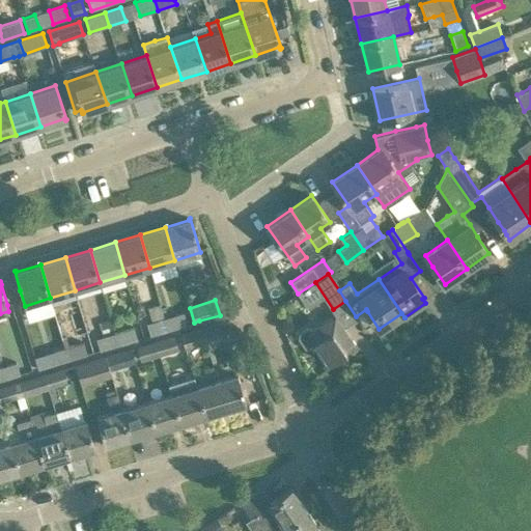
[(150,336),(169,331),(165,317),(164,317),(160,304),(147,308),(151,322),(146,323),(150,336)]
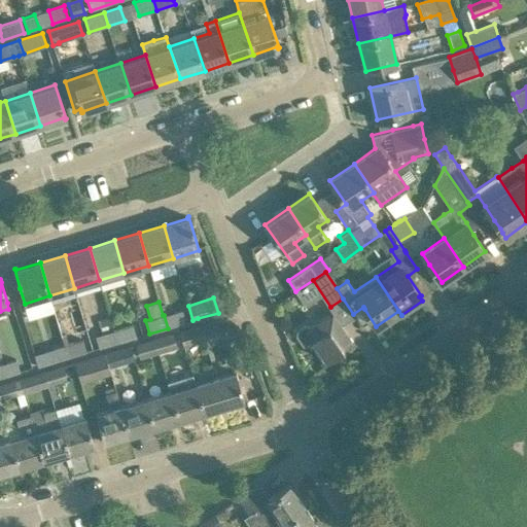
[(182,310),(164,315),(168,328),(185,322),(182,310)]
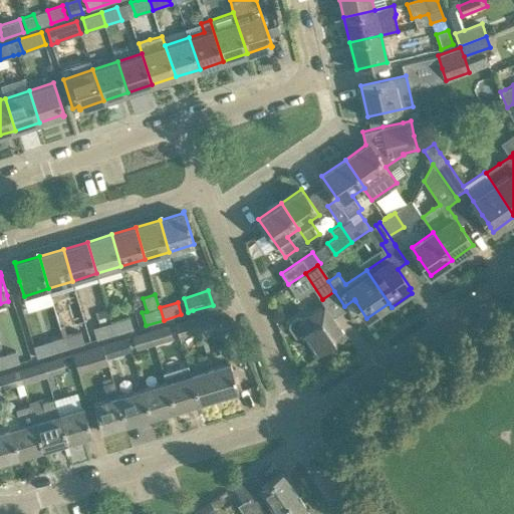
[(341,329),(323,303),(302,317),(297,316),(289,322),(289,327),(296,337),(304,331),(318,351),(335,339),(332,335),(341,329)]
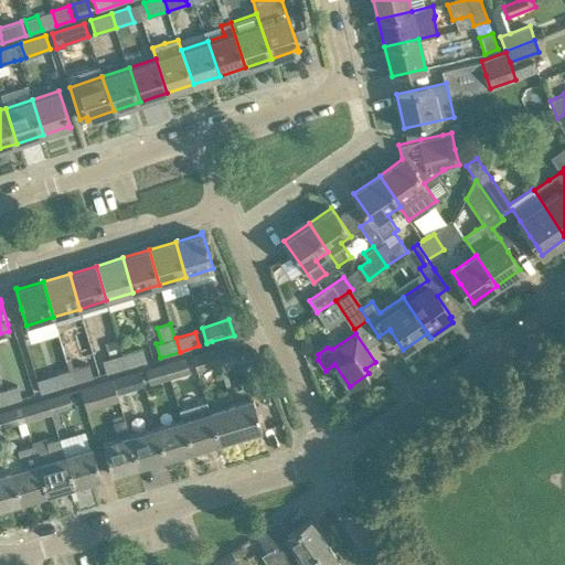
[(121,353),(123,352),(118,340),(106,343),(110,356),(102,360),(106,373),(126,368),(121,353)]
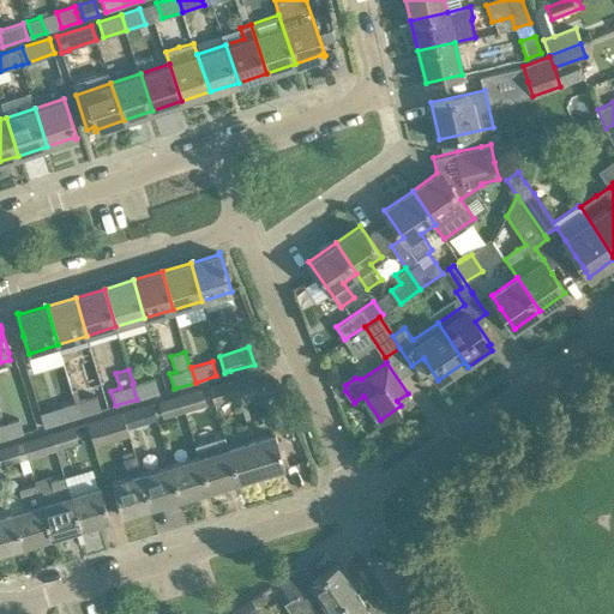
[(209,386),(214,402),(260,387),(257,372),(209,386)]
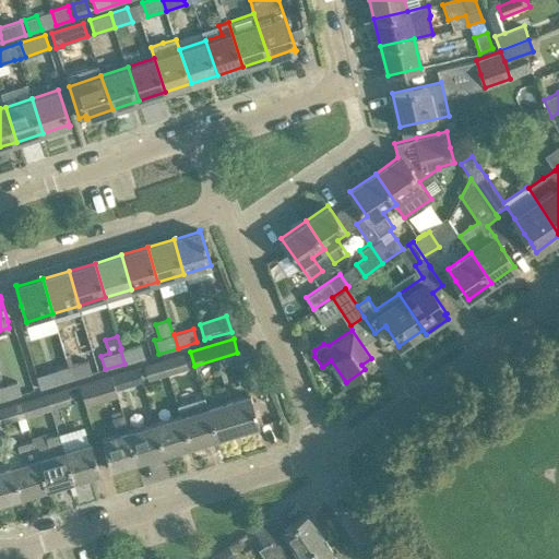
[(120,349),(125,364),(145,357),(141,343),(121,348),(120,349)]
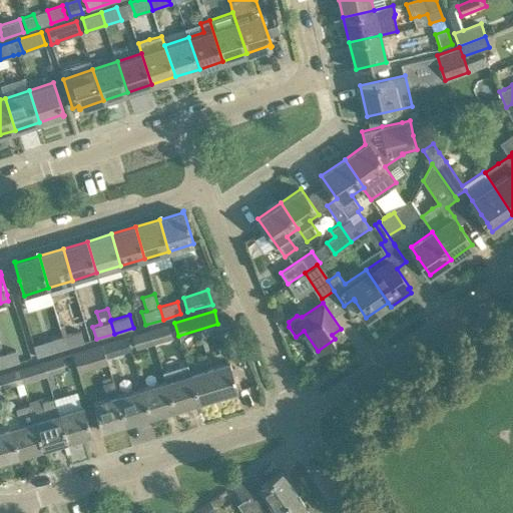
[(168,324),(150,330),(154,344),(172,338),(168,324)]
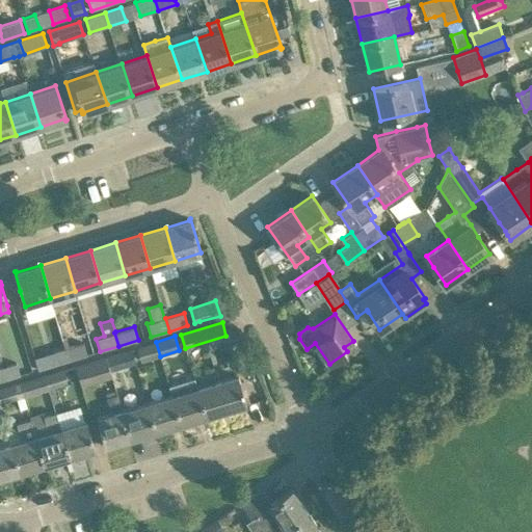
[(83,342),(64,348),(69,362),(87,355),(83,342)]
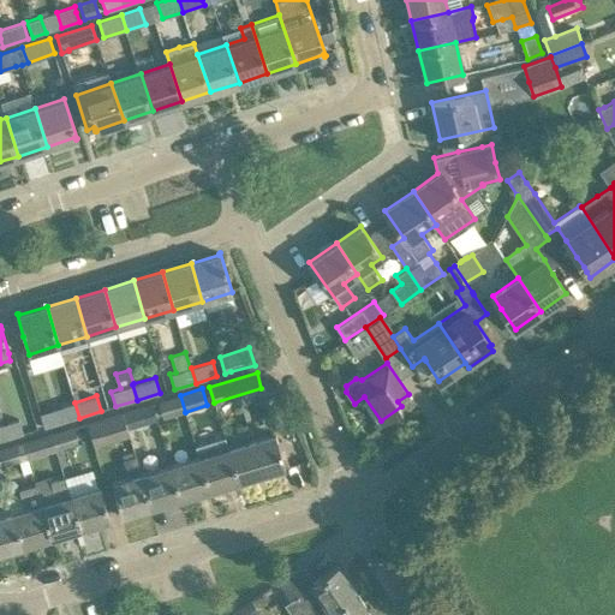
[(180,395),(159,401),(163,418),(185,412),(180,395)]
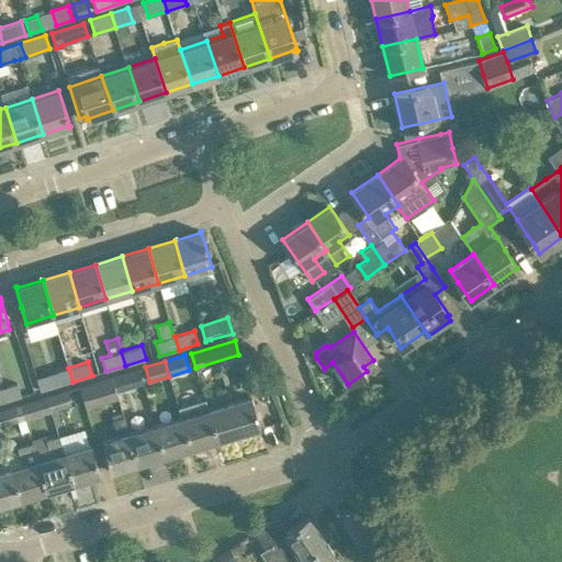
[(53,389),(72,382),(68,368),(48,373),(53,389)]
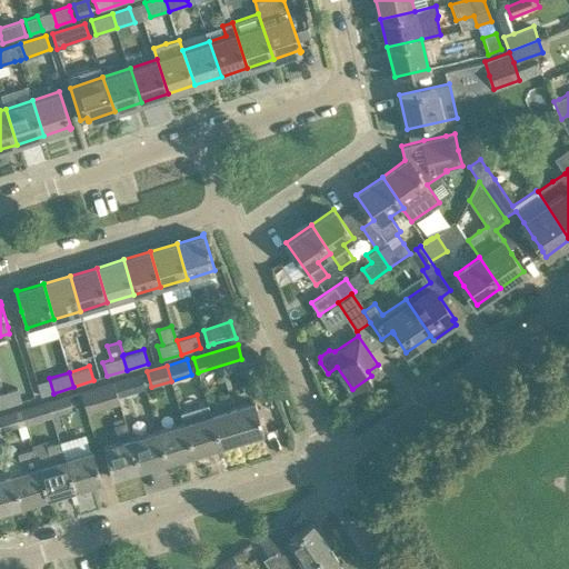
[(118,397),(138,390),(133,375),(112,381),(118,397)]
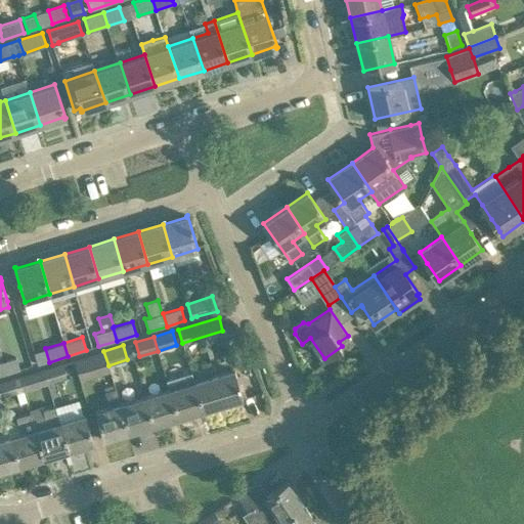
[(103,351),(74,360),(80,381),(111,372),(108,365),(103,351)]
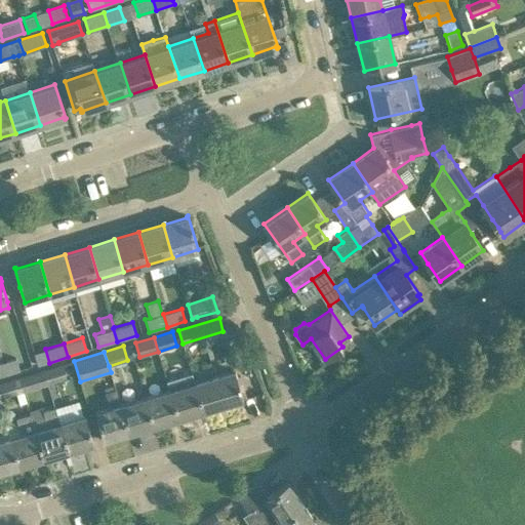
[(16,358),(0,362),(0,374),(1,377),(21,371),(16,358)]
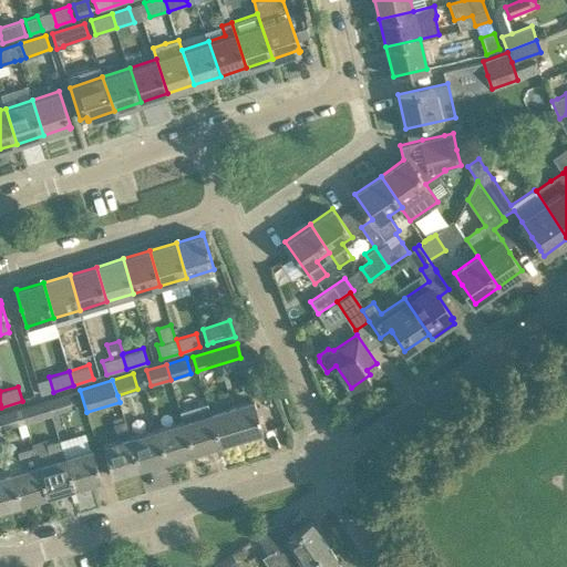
[(68,393),(47,400),(51,415),(72,409),(68,393)]
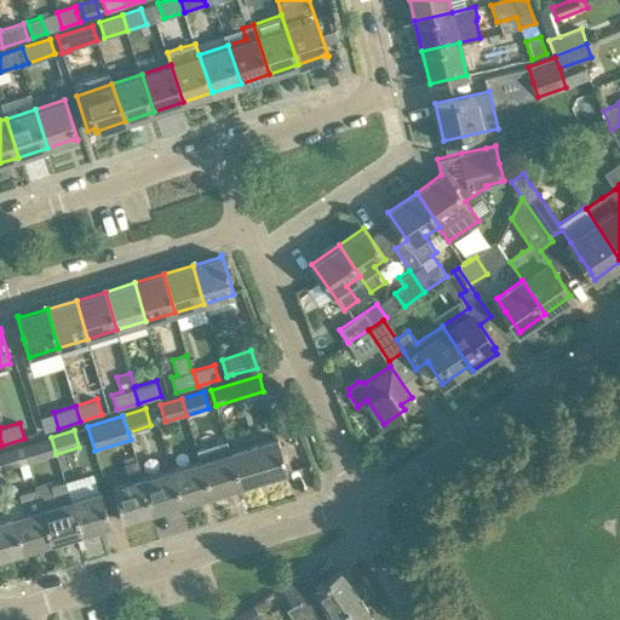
[(28,463),(56,454),(51,437),(22,446),(28,463)]
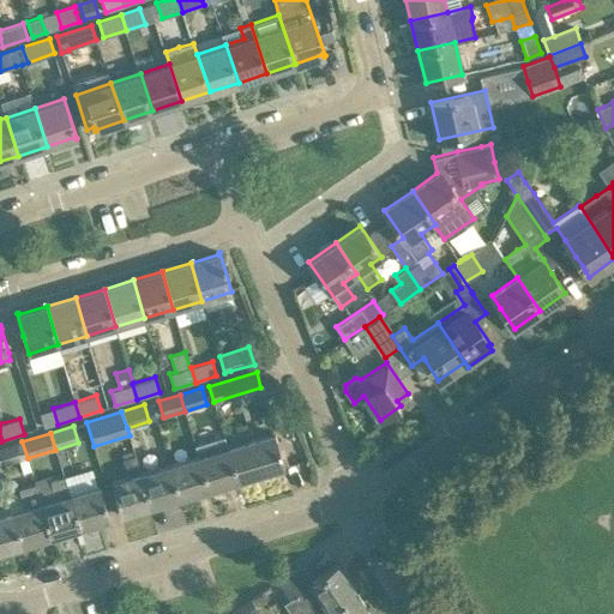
[(241,443),(227,447),(236,479),(251,474),(282,464),(283,467),(284,467),(275,433),(252,440),(241,443)]
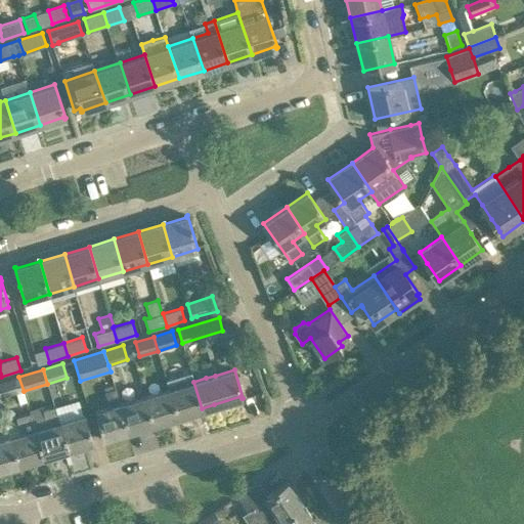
[(27,400),(24,391),(18,377),(0,382),(0,397),(17,393),(20,402),(27,400)]
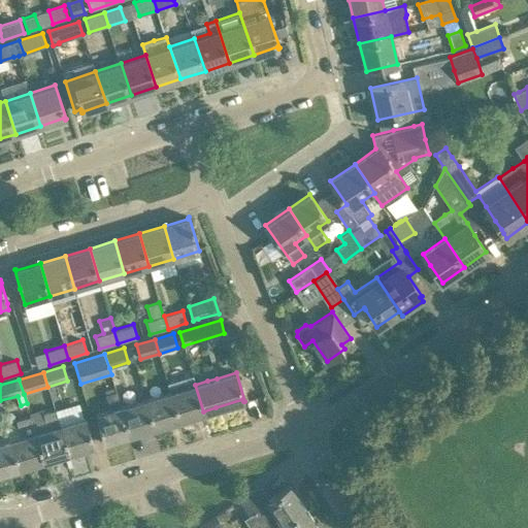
[(188,416),(203,411),(195,385),(170,392),(178,419),(188,416)]
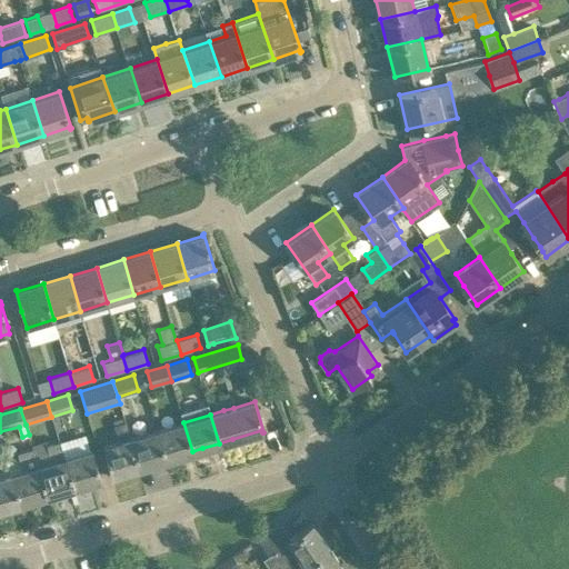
[(113,425),(119,442),(102,447),(112,478),(113,477),(113,476),(139,468),(130,439),(127,426),(126,421),(113,425)]
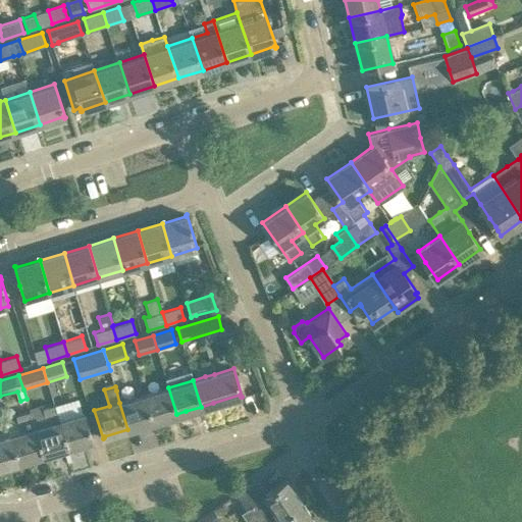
[(168,387),(144,395),(152,421),(176,414),(168,387)]
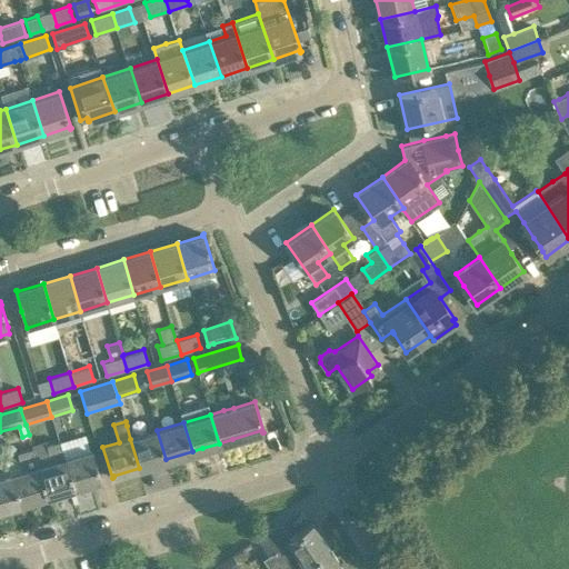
[(139,468),(166,459),(157,430),(130,439),(139,468)]
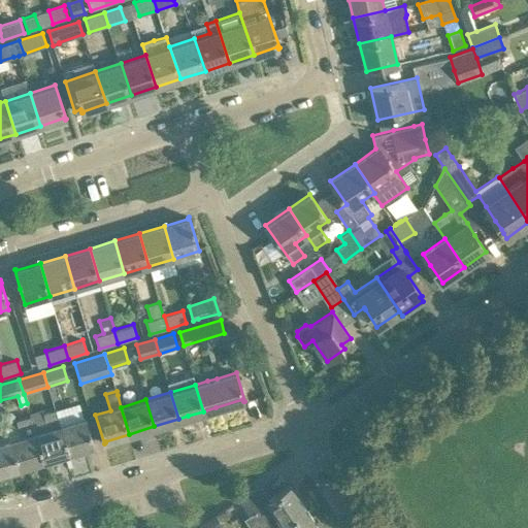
[(45,421),(32,424),(43,460),(68,453),(60,424),(56,409),(43,414),(45,421)]
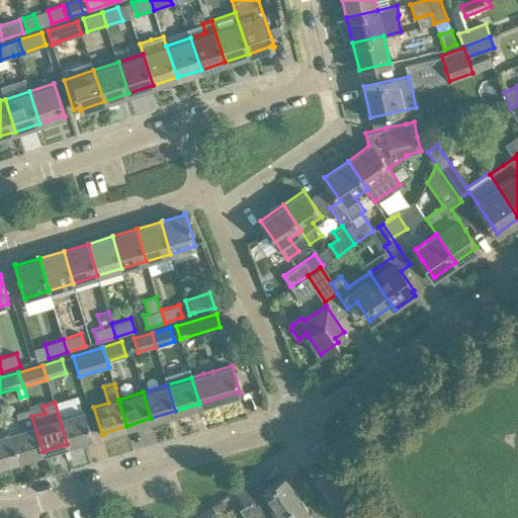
[(42,451),(31,416),(29,408),(16,412),(17,416),(20,428),(10,431),(18,458),(42,451)]
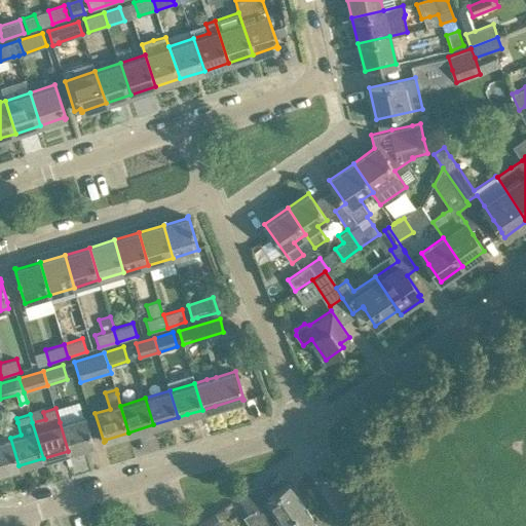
[(60,422),(68,451),(92,443),(92,445),(94,444),(85,415),(60,422)]
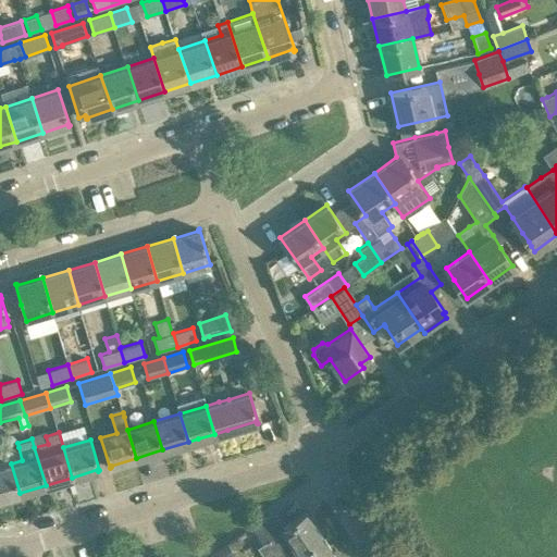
[(0,498),(20,493),(11,463),(9,457),(0,459),(0,498)]
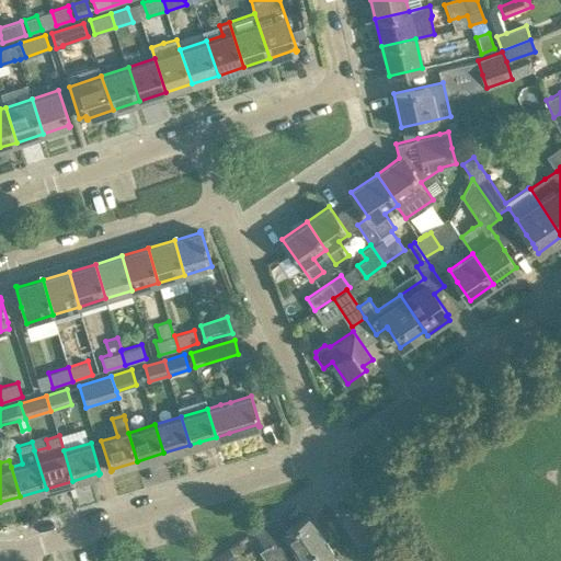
[(289,560),(295,560),(325,541),(308,515),(286,530),(276,516),(254,530),(261,541),(265,547),(270,542),(277,553),(283,549),(289,560)]
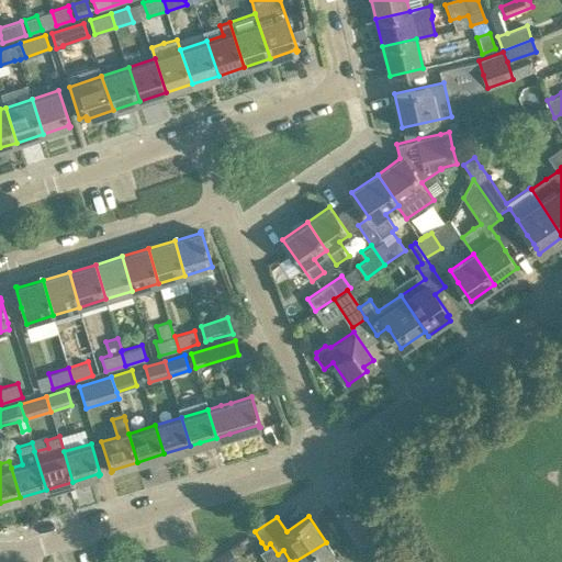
[(339,561),(326,542),(295,561),(339,561)]
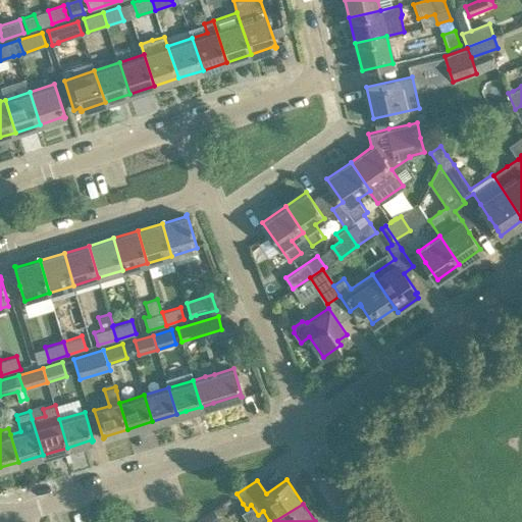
[(197,520),(197,521),(215,521),(219,520),(212,510),(197,520)]
